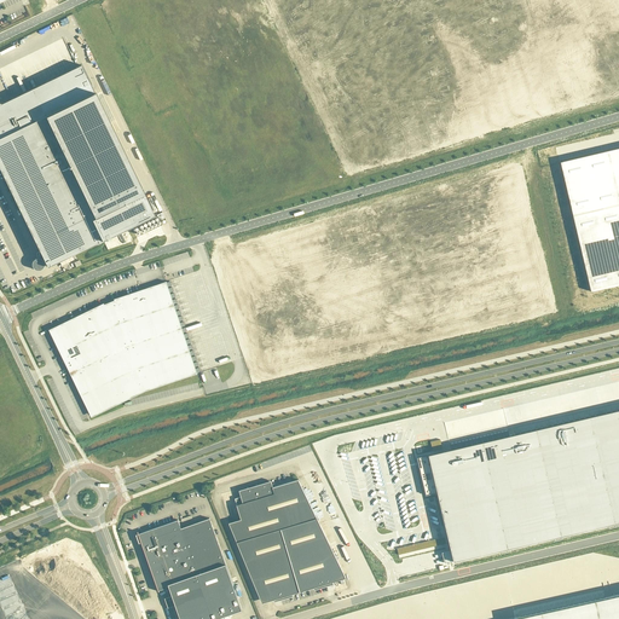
[(154,215),(81,65),(1,104),(0,103),(0,169),(47,267),(68,258),(154,215)]
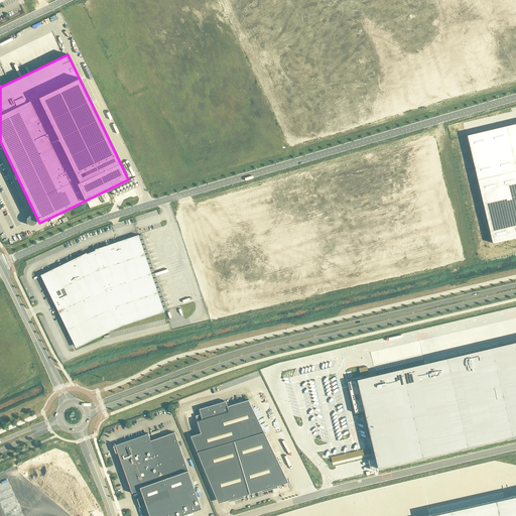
[(515,123),(515,124),(468,135),(493,244),(515,238),(515,123)]
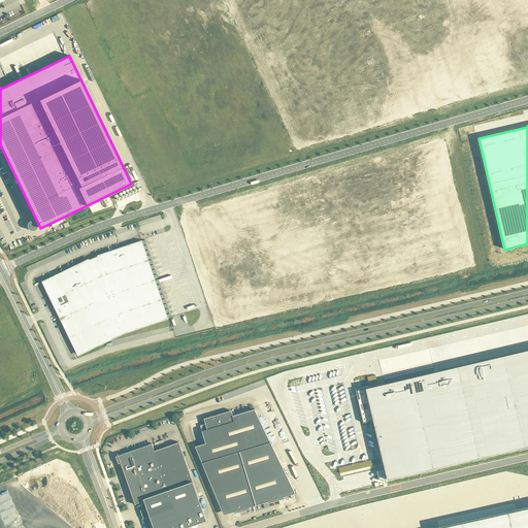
[(168,319),(141,240),(97,256),(98,256),(89,260),(89,259),(41,282),(56,309),(78,356),(124,334),(168,319)]
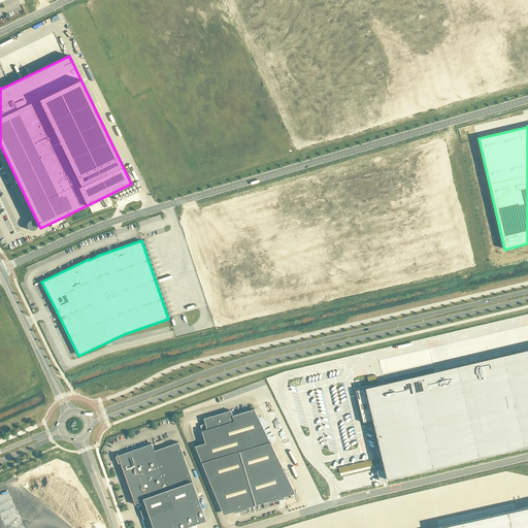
[(376,386),(356,391),(363,423),(373,421),(387,480),(527,446),(527,350),(377,385),(375,374),(367,376),(369,385),(376,384),(376,386)]
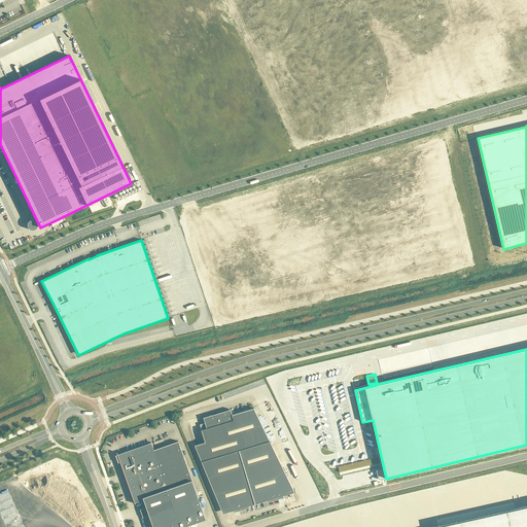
[(205,443),(195,446),(206,471),(237,462),(275,451),(254,409),(248,410),(233,415),(231,410),(204,418),(205,423),(200,425),(205,443)]
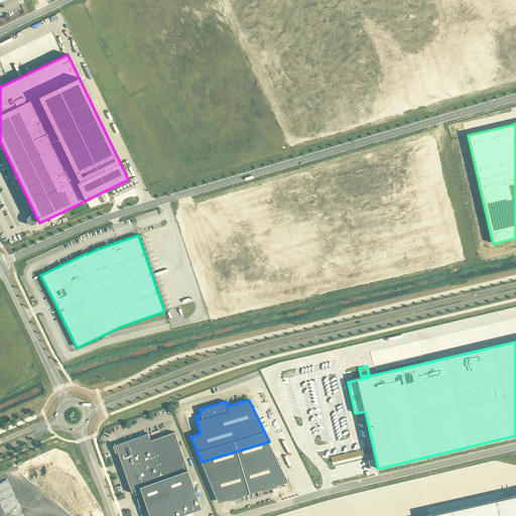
[(115,445),(113,445),(116,454),(118,453),(132,494),(133,494),(132,493),(139,490),(139,488),(140,488),(143,497),(137,499),(140,507),(144,506),(146,505),(150,515),(179,515),(202,509),(174,432),(151,440),(148,433),(116,445),(115,443),(115,445)]
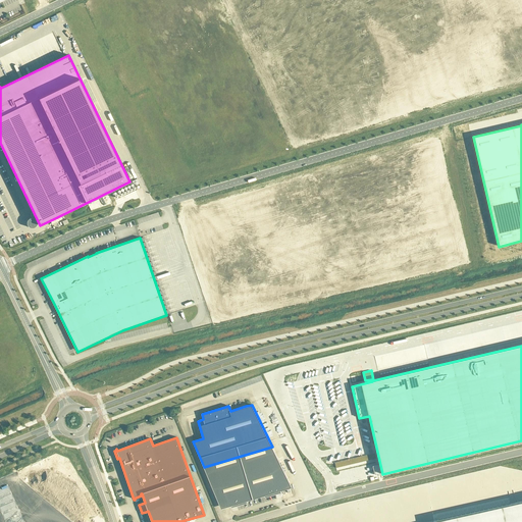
[(272,447),(235,458),(252,500),(264,496),(265,498),(281,492),(280,491),(292,487),(290,483),(272,447)]
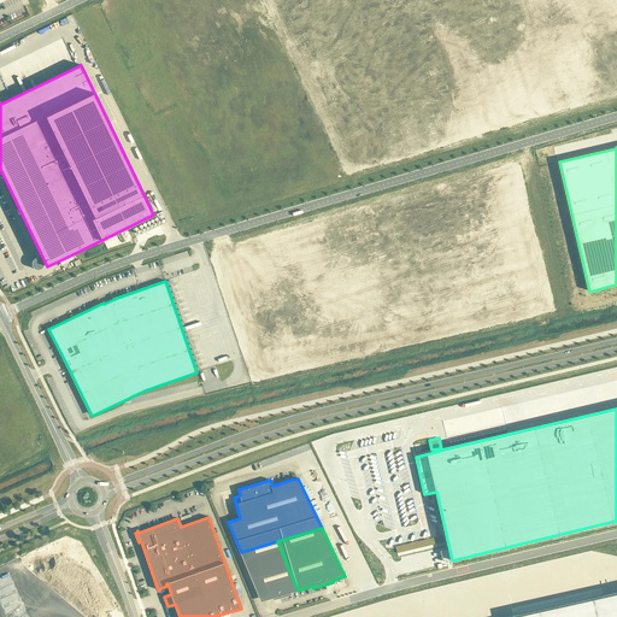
[(277,541),(241,552),(259,595),(262,601),(272,598),(272,600),(292,594),(292,593),(298,591),(277,541)]
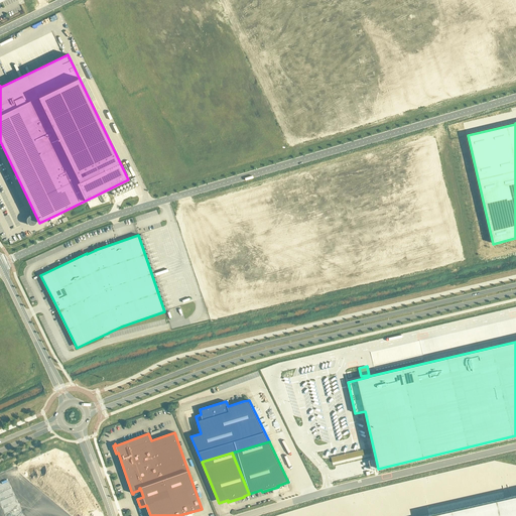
[(46,462),(22,473),(74,515),(88,515),(77,489),(67,481),(69,479),(46,462)]
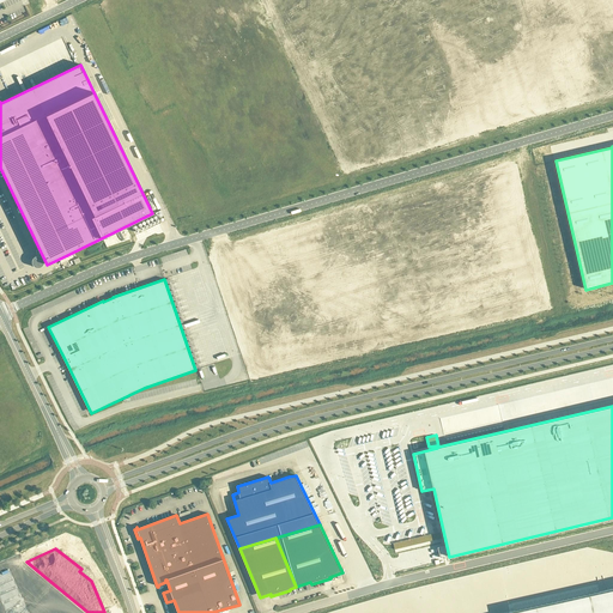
[(612,612),(612,588),(606,590),(600,592),(589,594),(509,612),(612,612)]
